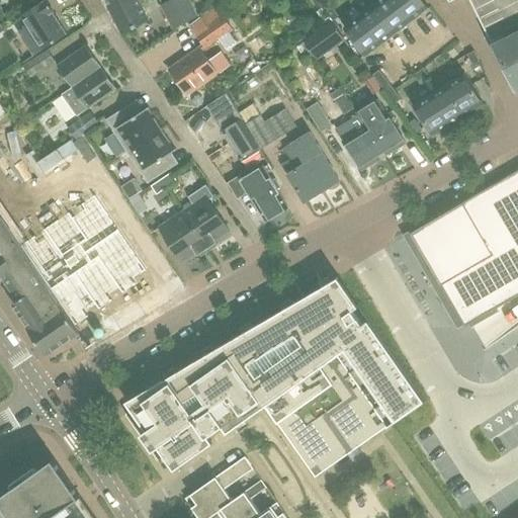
[(27,25),(18,31),(33,55),(67,33),(45,0),(44,0),(20,15),(27,25)]
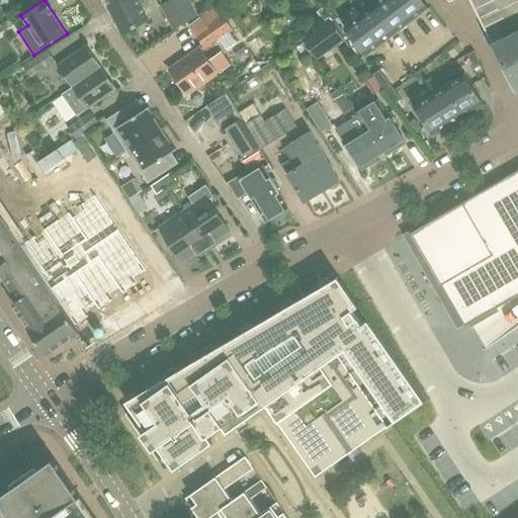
[(138,0),(104,0),(121,33),(149,20),(138,0)]
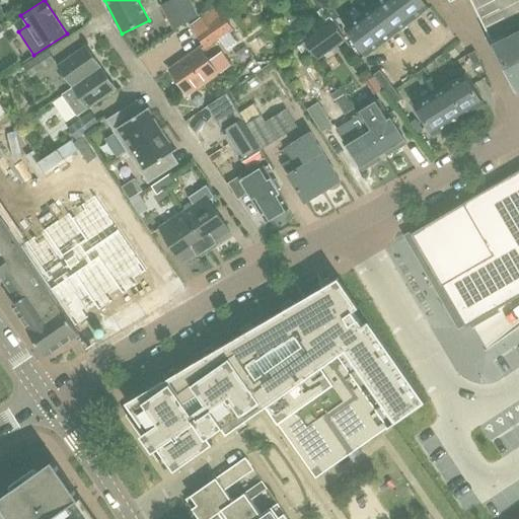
[(172,0),(168,0),(160,5),(173,28),(186,22),(172,0)]
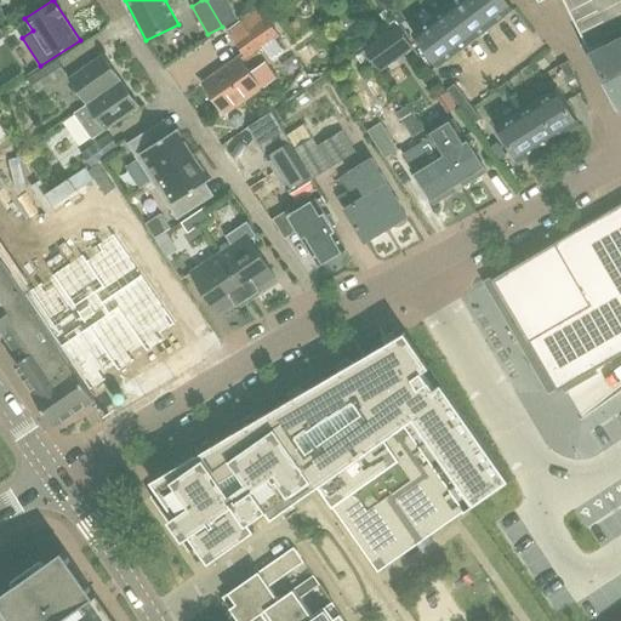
[(226,0),(206,0),(222,27),(237,20),(226,0)]
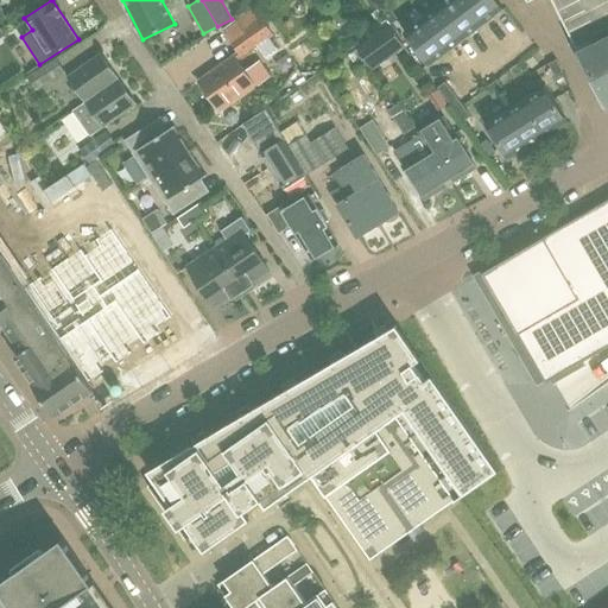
[(467,0),(445,0),(441,4),(467,37),(485,23),(467,0)]
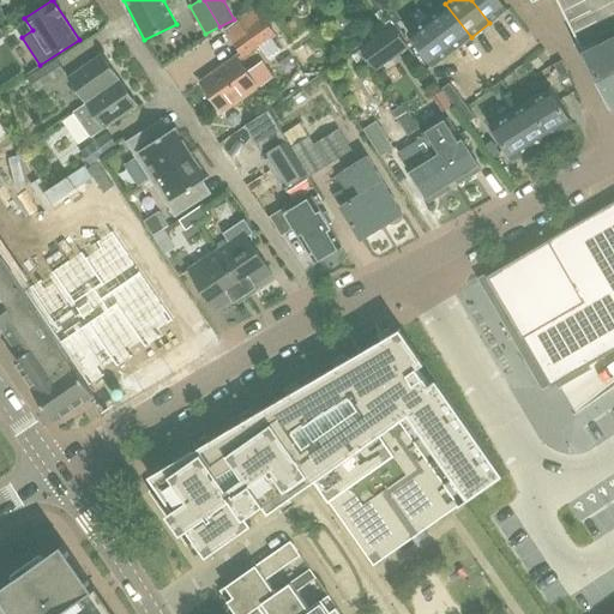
[(471,0),(489,23),(509,8),(501,0),(471,0)]
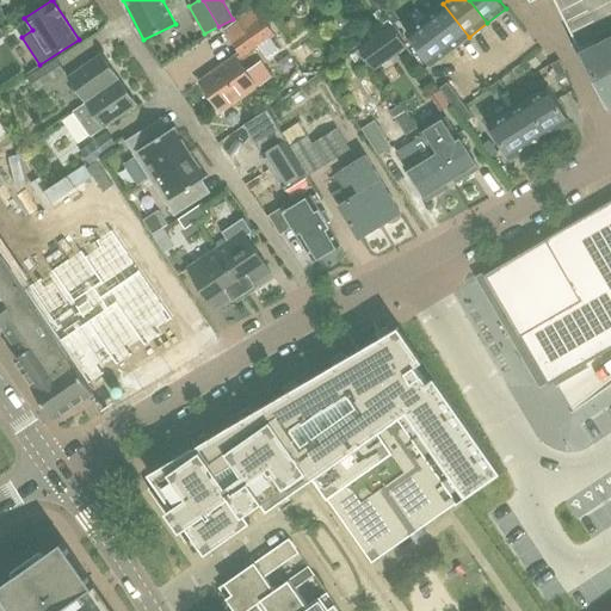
[(529,0),(530,2),(534,0),(554,0),(566,22),(608,0),(529,0)]
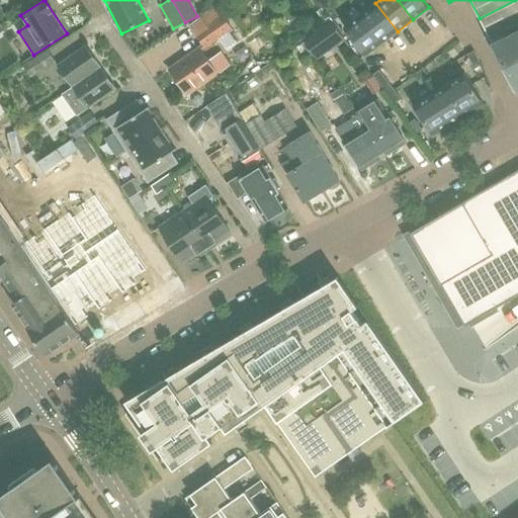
[(517,0),(515,0),(480,18),(514,87),(517,85),(517,0)]
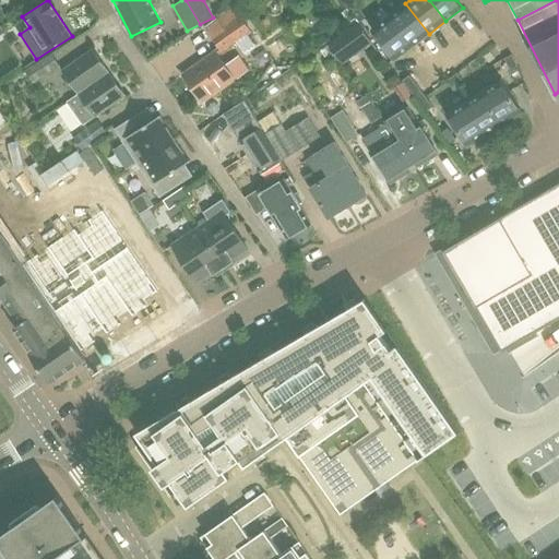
[(405,3),(389,16),(412,47),(429,34),(405,3)]
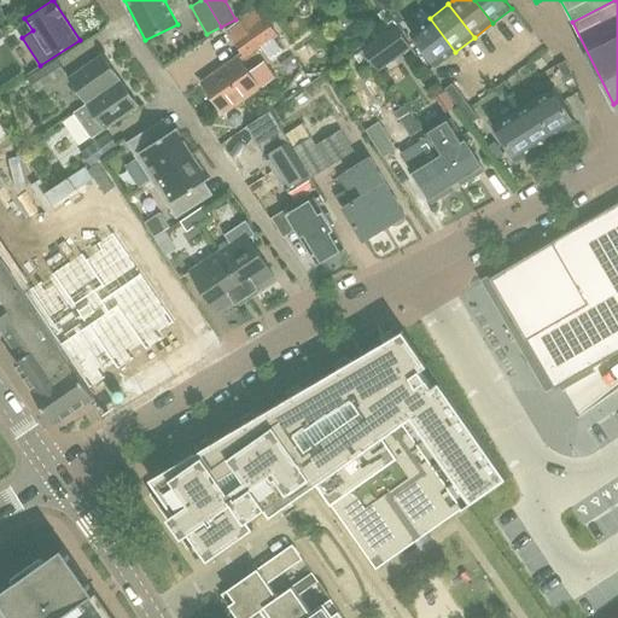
[(396,9),(388,15),(397,25),(404,19),(396,9)]
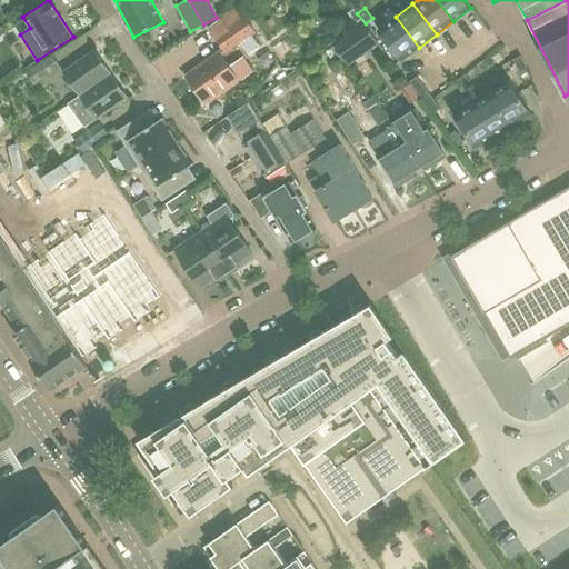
[(229,29),(217,37),(227,52),(255,35),(238,9),(222,20),(229,29)]
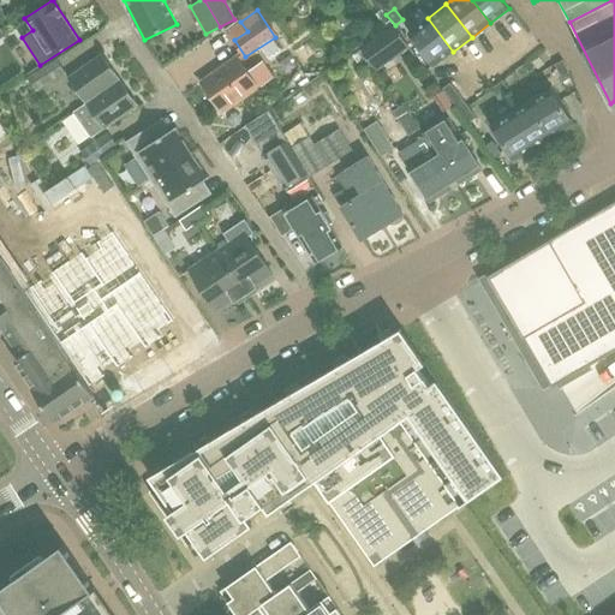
[(428,18),(408,33),(434,66),(453,52),(428,18)]
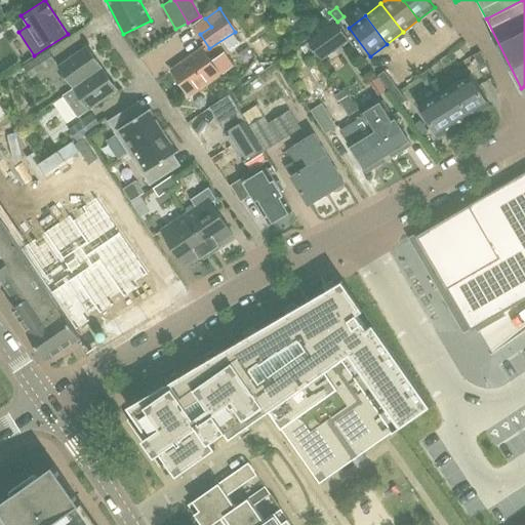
[(335,22),(322,32),(334,48),(348,38),(335,22)]
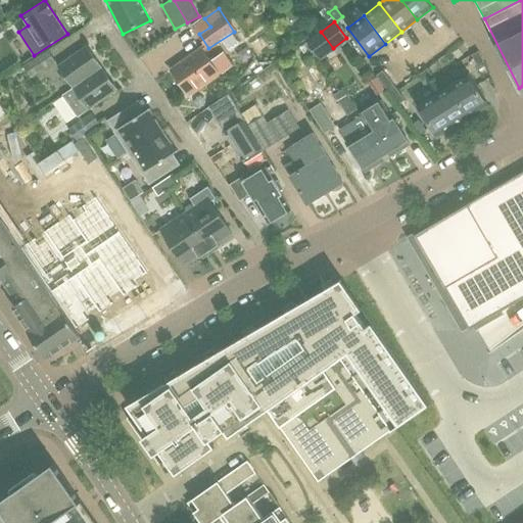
[(305,43),(300,47),(303,53),(310,49),(305,43)]
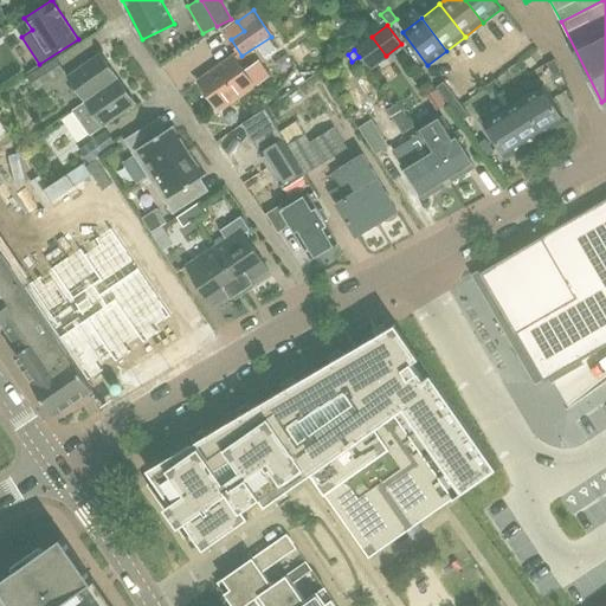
[(101,53),(68,76),(85,101),(86,102),(118,78),(101,53)]
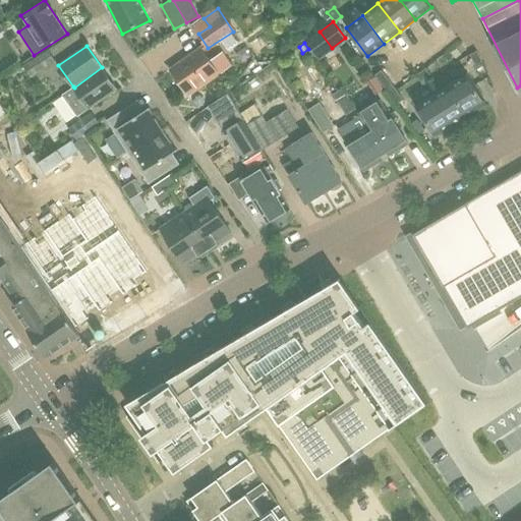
[(200,48),(170,70),(189,96),(219,73),(232,64),(223,51),(210,61),(200,48)]
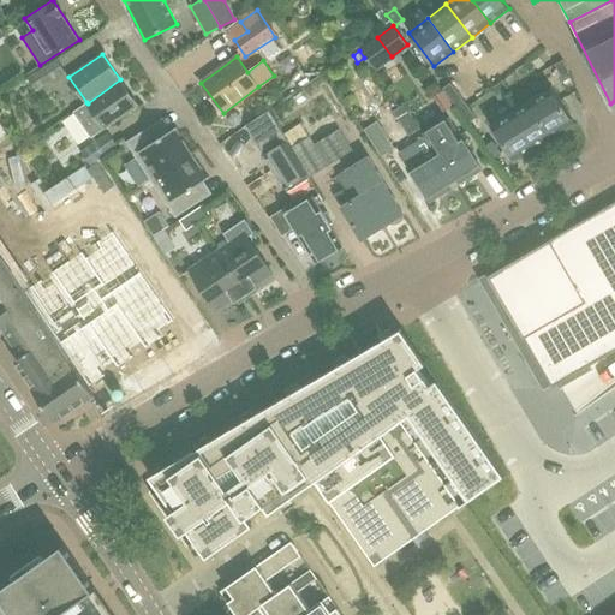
[(55,59),(27,79),(35,91),(64,72),(55,59)]
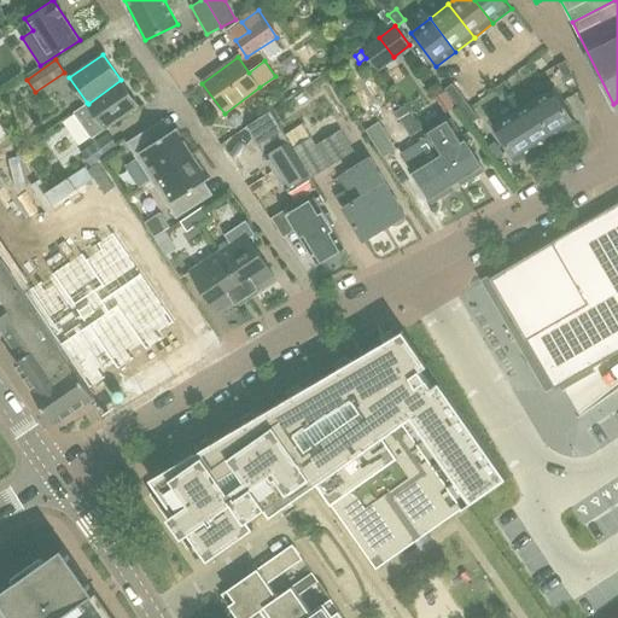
[(565,60),(557,64),(564,77),(572,74),(565,60)]
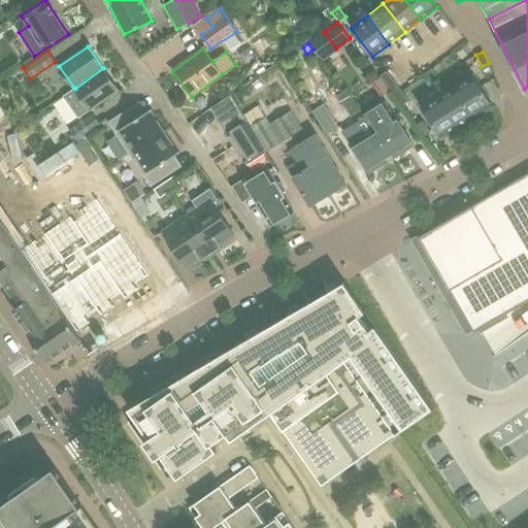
[(74,88),(63,96),(78,118),(90,110),(119,91),(103,68),(75,89),(74,88)]
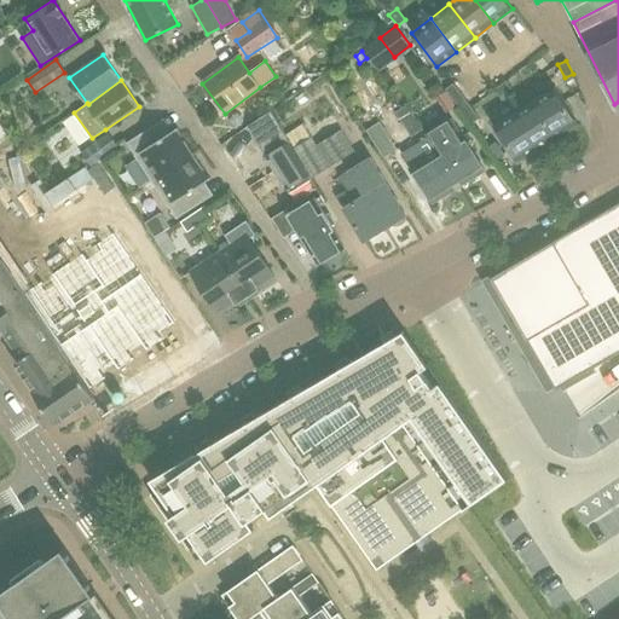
[(505,81),(493,90),(499,98),(512,88),(505,81)]
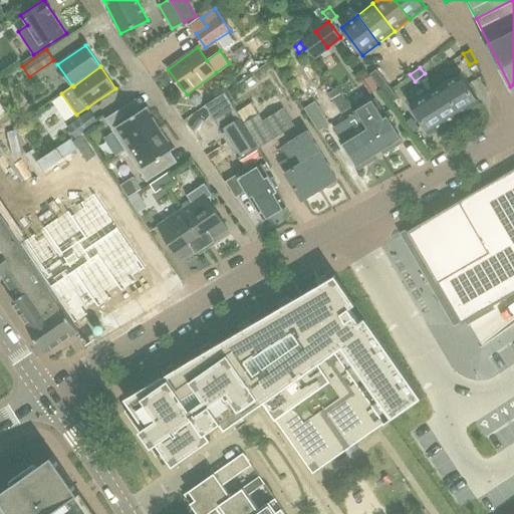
[(376,69),(369,74),(376,83),(383,78),(376,69)]
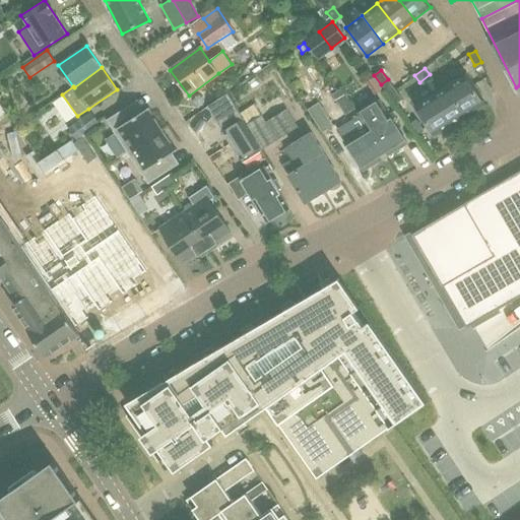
[(466,73),(449,84),(468,115),(479,108),(478,108),(484,102),(466,73)]
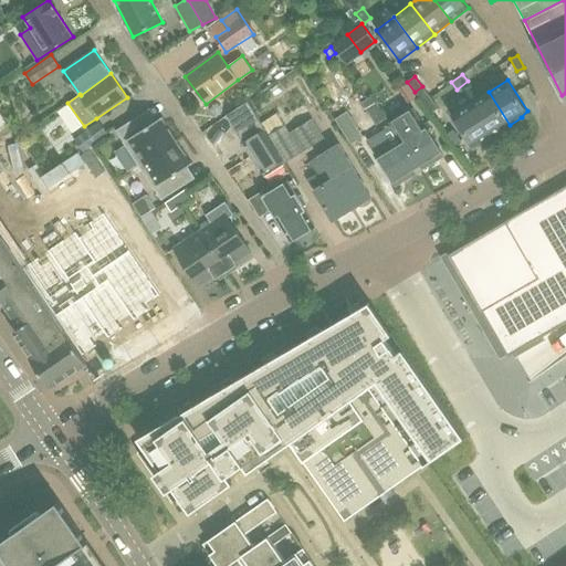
[(422,86),(415,92),(423,103),(430,97),(422,86)]
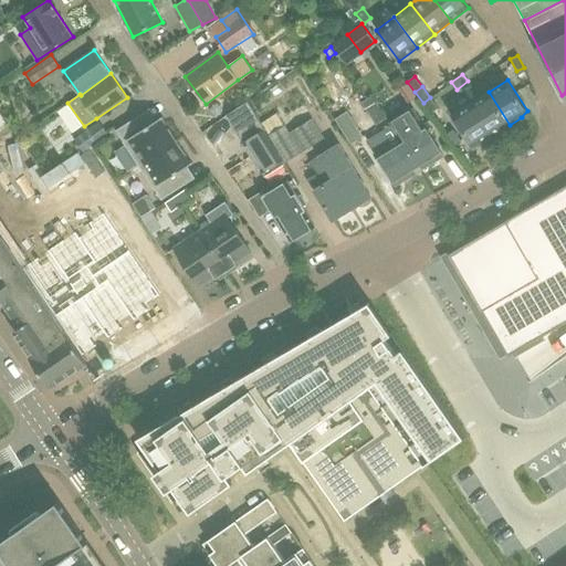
[(489,92),(471,103),(491,136),(510,125),(489,92)]
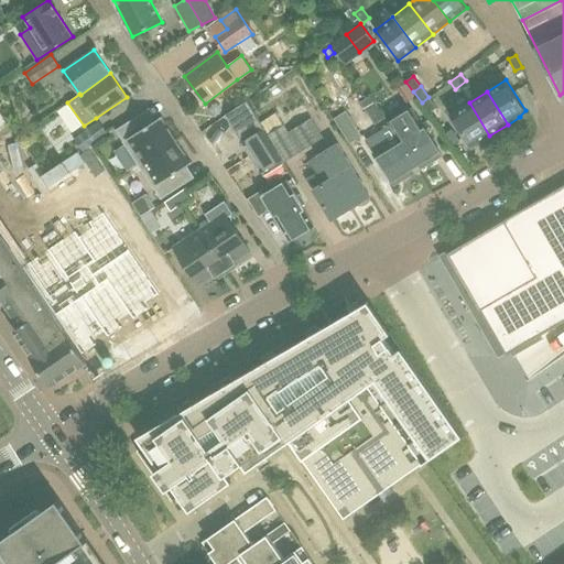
[(371,96),(364,100),(378,123),(386,119),(371,96)]
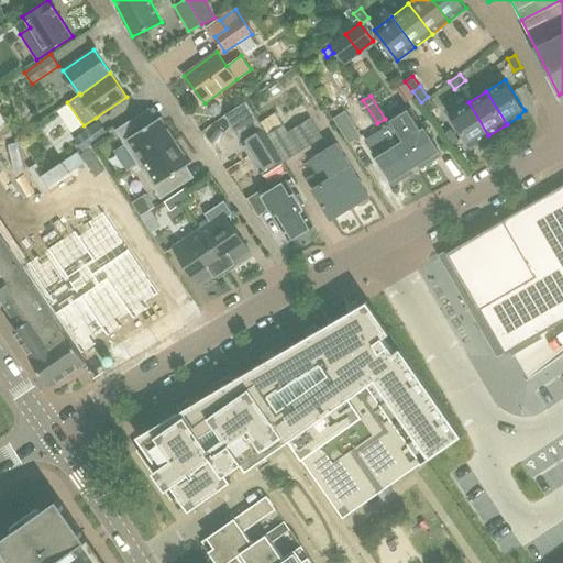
[(428,97),(421,102),(429,112),(435,108),(428,97)]
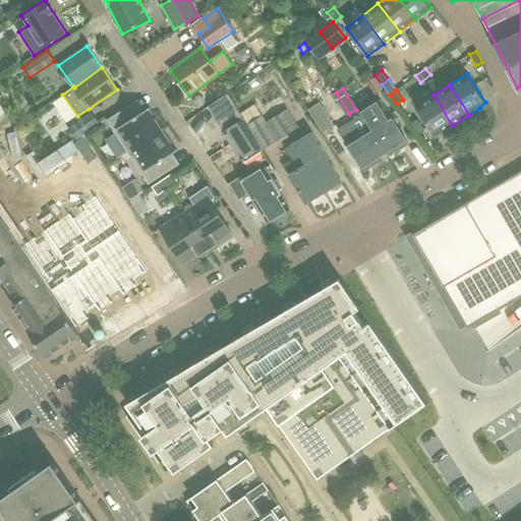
[(433,95),(416,106),(433,134),(441,131),(442,132),(452,125),(433,95)]
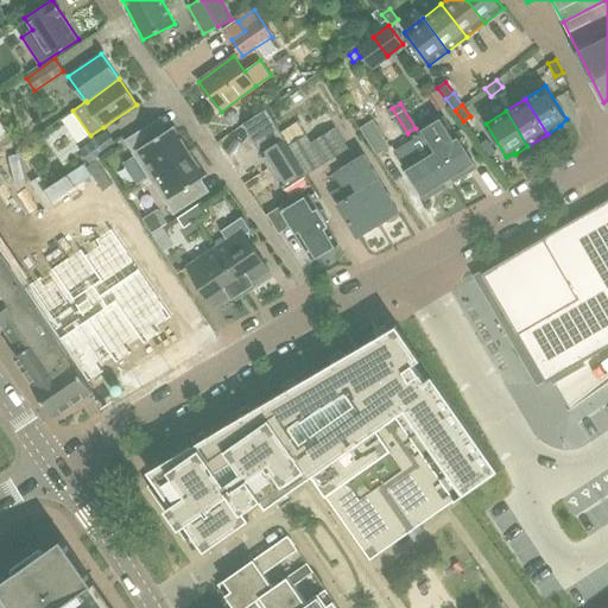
[(444,116),(419,133),(429,149),(451,183),(476,166),(455,133),(444,116)]
